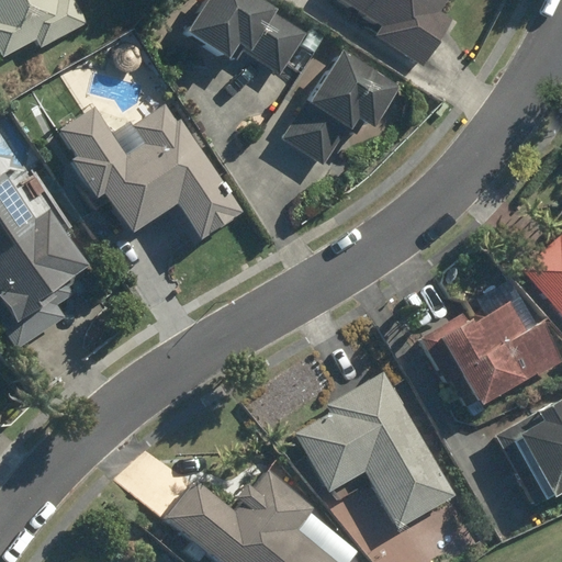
[(0,0),(0,56),(33,40),(38,51),(87,26),(74,0),(0,0)]
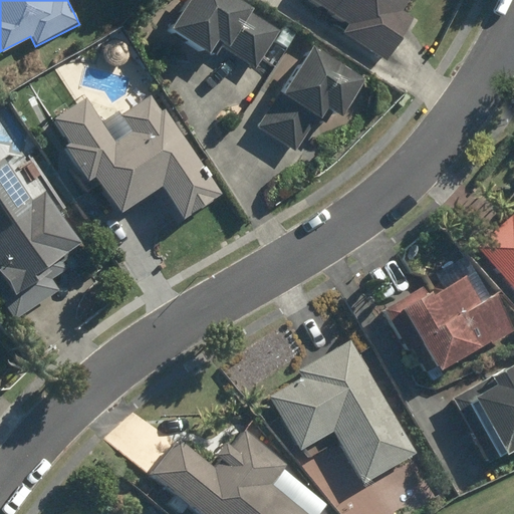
[(184,0),(164,28),(206,58),(217,43),(254,70),(279,36),(228,0),(184,0)]
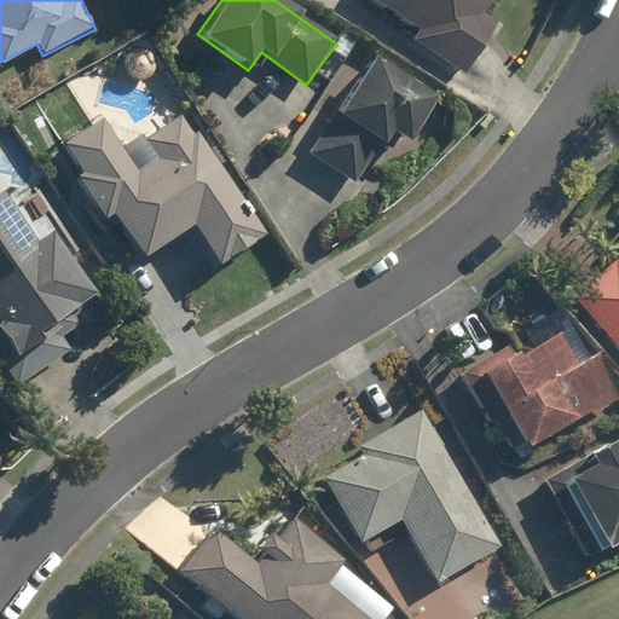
[(369,0),(415,28),(409,39),(462,71),(493,21),(479,12),(486,0),(369,0)]
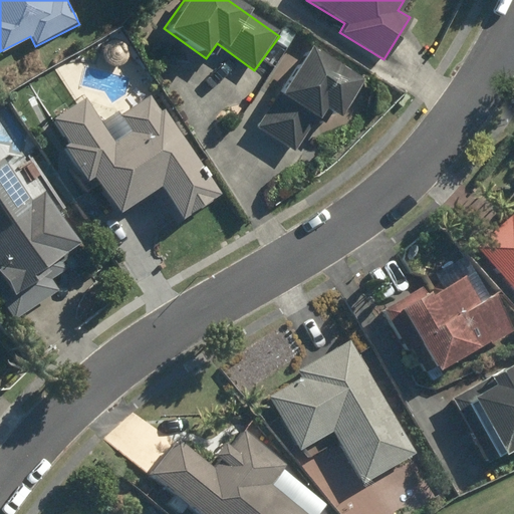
[(323,107),(338,116),(362,79),(307,43),(254,125),(295,152),(323,107)]
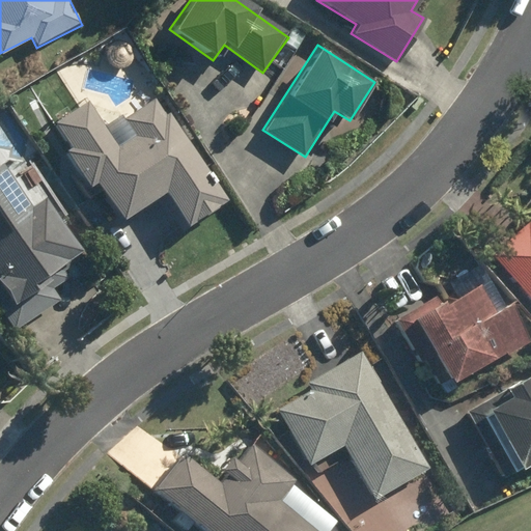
[(120,220),(160,196),(180,229),(227,201),(165,102),(127,127),(134,137),(114,148),(86,104),(55,123),(71,147),(65,150),(88,187),(96,182),(120,220)]
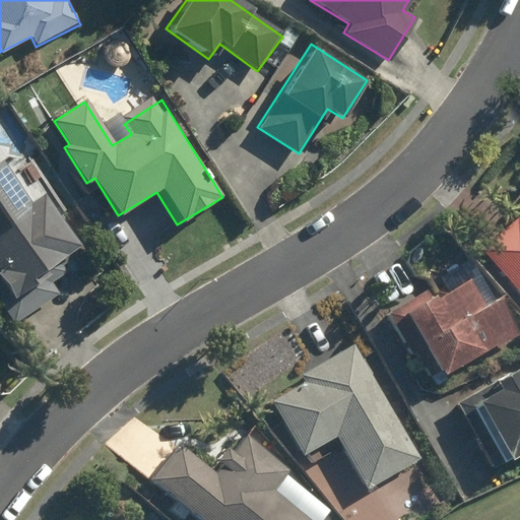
[(0,296),(6,306),(44,281),(39,273),(79,247),(45,195),(31,204),(4,163),(0,165),(0,296)]
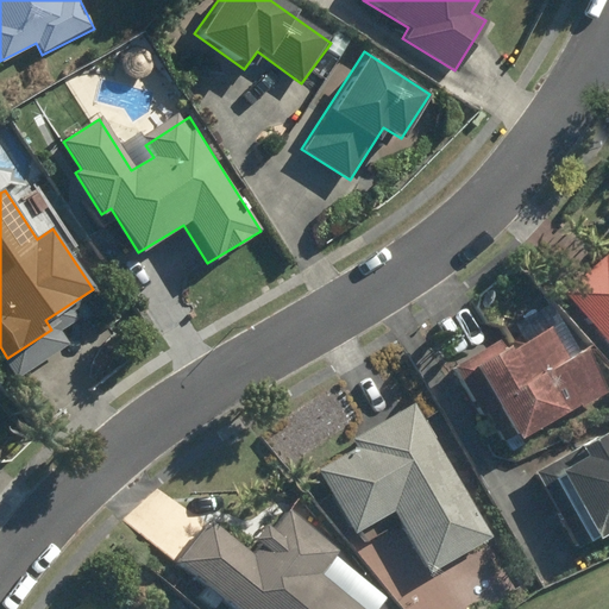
[(608,257),(606,253),(564,290),(608,341),(608,257)]
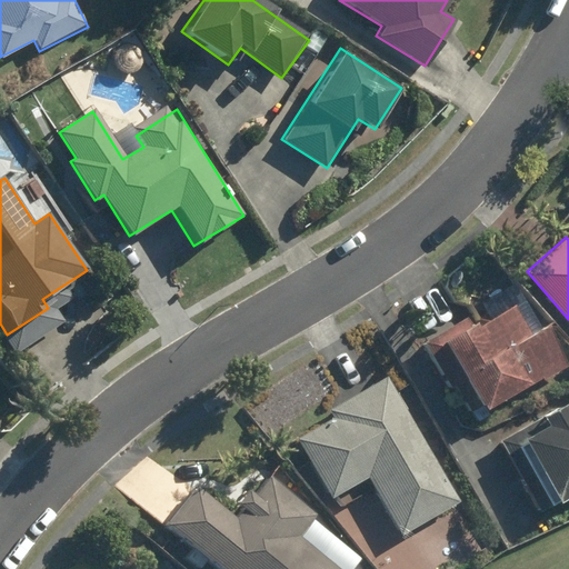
[(529,335),(513,306),(475,327),(468,316),(423,339),(449,388),(462,381),(478,411),(566,365),(546,326),(529,335)]
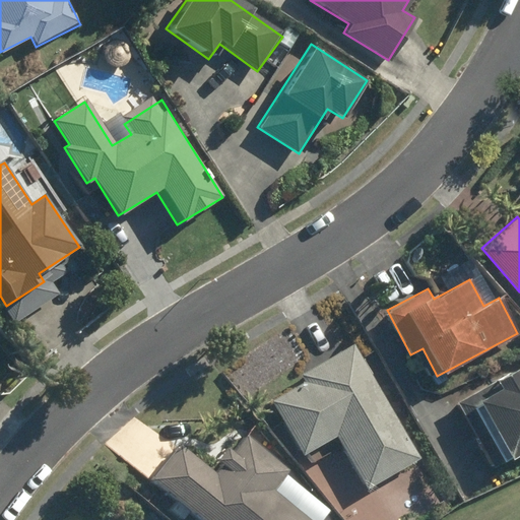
[(271,402),(309,467),(342,448),(366,490),(419,459),(353,342),(300,373),(305,383),(271,402)]
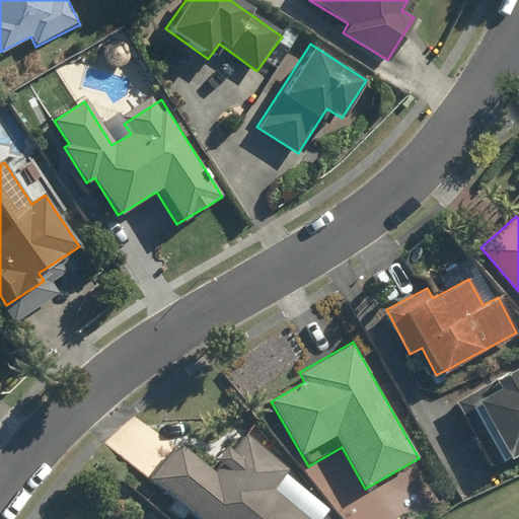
[(518,373),(515,376),(512,371),(491,383),(494,388),(472,401),(506,459),(518,451),(518,373)]
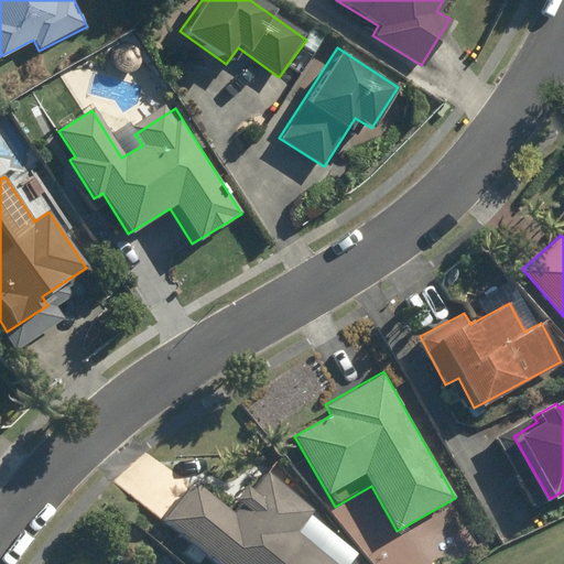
[(163,520),(216,563),(336,563),(296,531),(311,514),(261,473),(229,511),(194,481),(163,520)]
